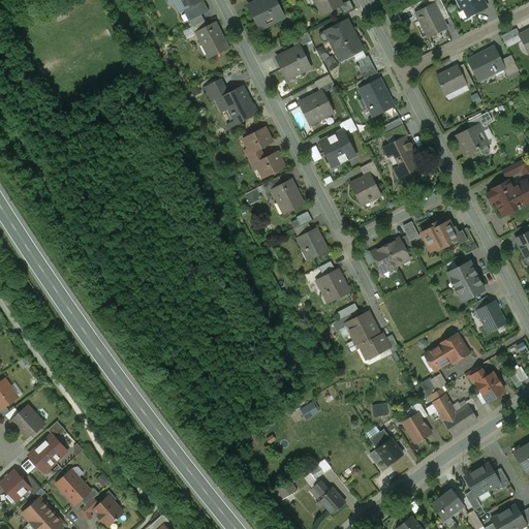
[(203,0),(173,0),(179,11),(185,8),(187,12),(185,13),(188,21),(184,23),(185,23),(208,11),(203,0)]
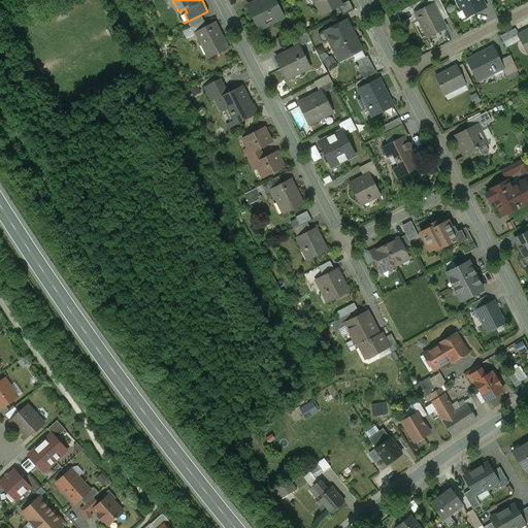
[(259,0),(249,5),(259,26),(260,25),(259,24),(264,21),(266,25),(278,19),(274,10),(278,8),(273,0),(259,0)]
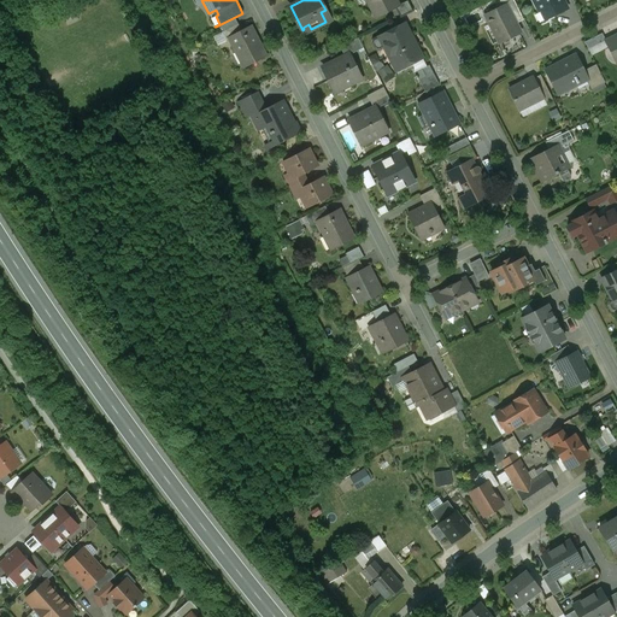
[(366,0),(374,13),(383,9),(385,12),(398,5),(394,0),(366,0)]
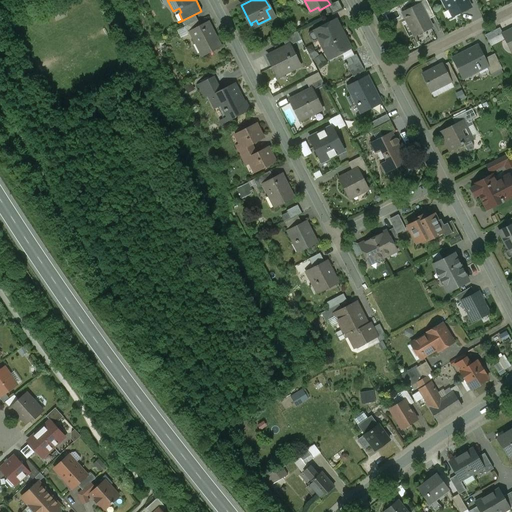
[(426,0),(414,0),(417,5),(420,4),(425,14),(432,11),(426,0)]
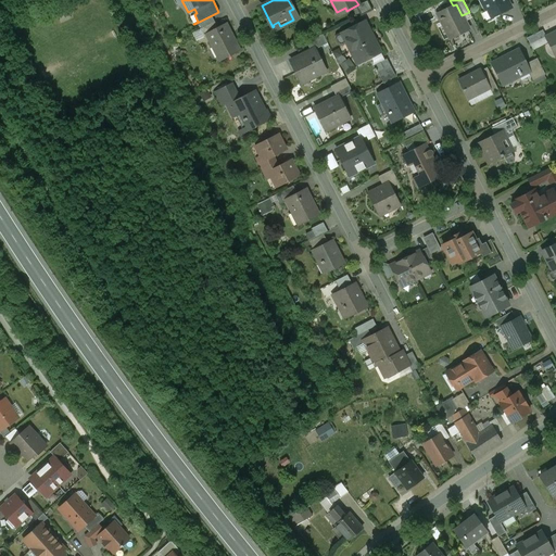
[(480,0),(485,11),(487,12),(489,10),(493,17),(502,12),(505,13),(508,12),(509,9),(512,8),(506,0),(480,0)]
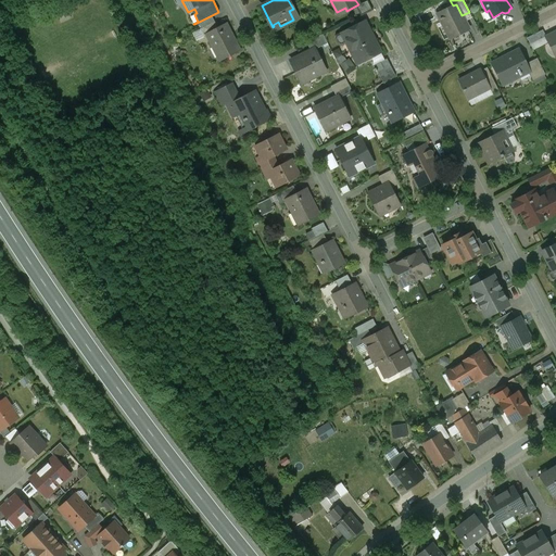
[(453,5),(447,9),(450,14),(443,17),(443,16),(440,19),(450,39),(469,29),(462,15),(456,4),(453,5)]
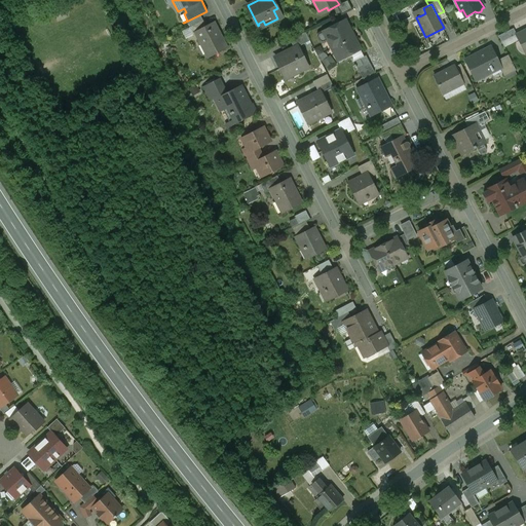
[(462,9),(460,11),(459,10),(456,12),(460,19),(466,16),(462,9)]
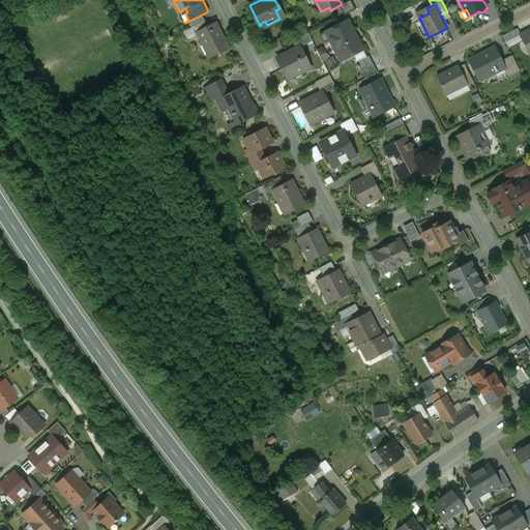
[(348,20),(326,31),(330,38),(328,39),(333,50),(335,49),(341,57),(351,52),(353,55),(363,50),(348,20)]
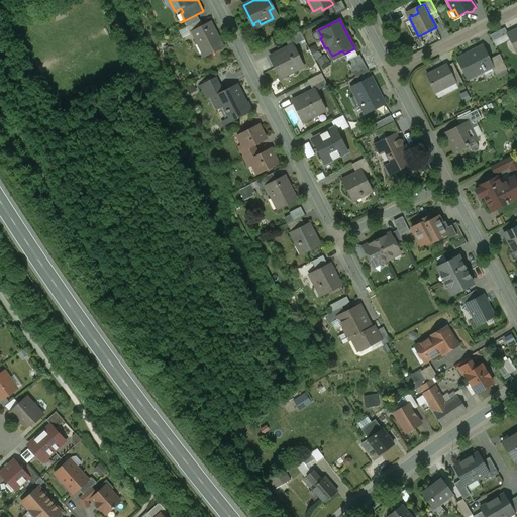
[(199,20),(186,27),(189,34),(192,32),(192,31),(202,26),(199,20)]
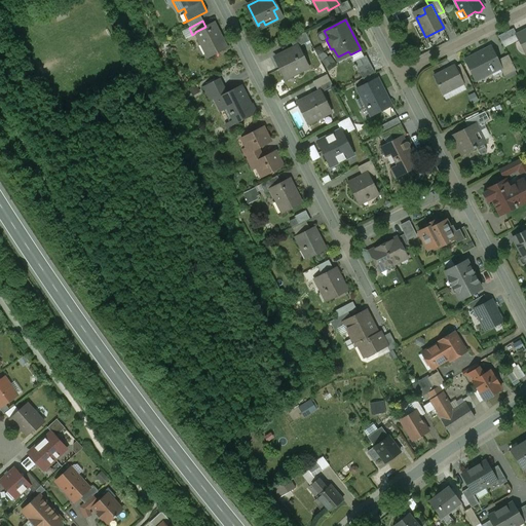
[(205,27),(195,32),(195,33),(207,55),(225,46),(214,23),(205,27)]
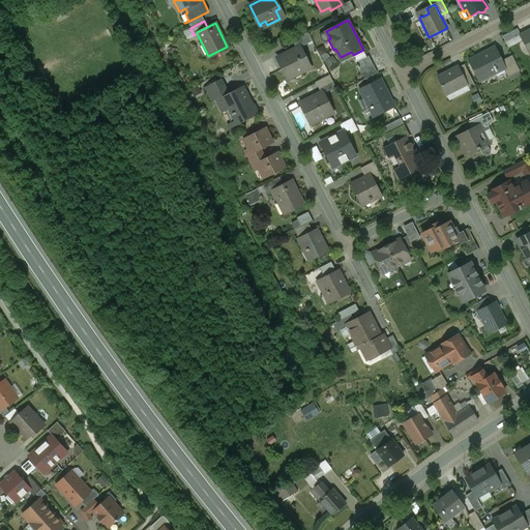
[(517,29),(502,36),(505,42),(520,35),(517,29)]
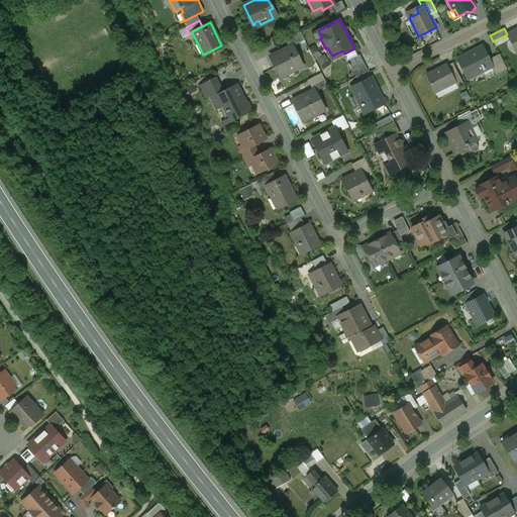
[(516,28),(507,34),(516,54),(516,53),(516,28)]
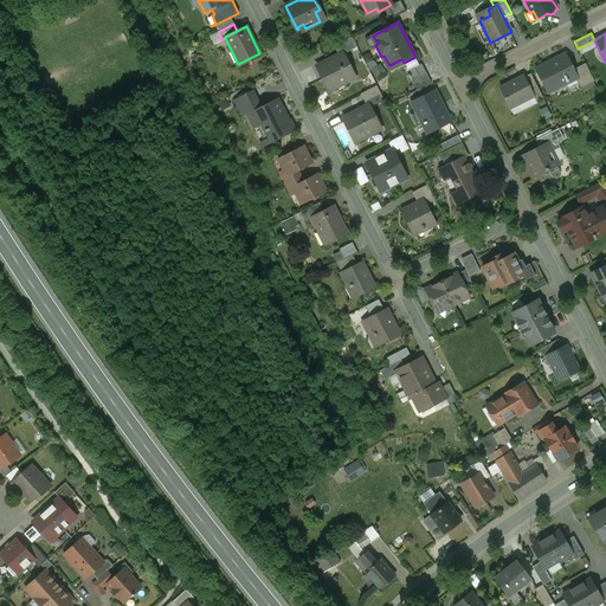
[(352,37),(334,45),(339,56),(342,53),(343,53),(356,47),(352,37)]
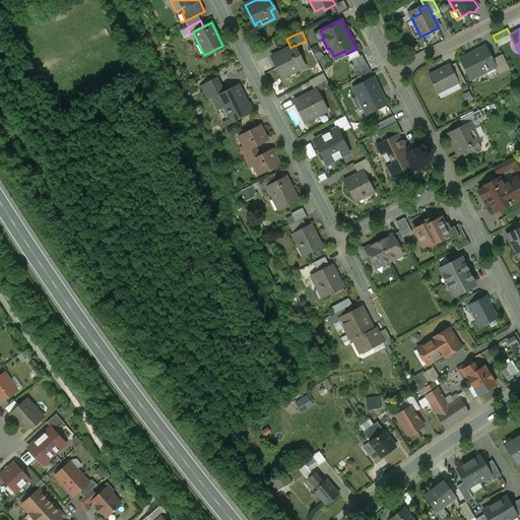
[(290,48),(284,50),(285,51),(271,58),(281,77),(305,66),(295,46),(294,46),(290,48)]
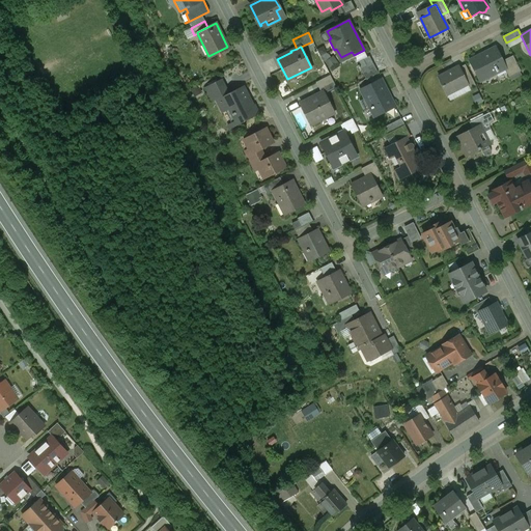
[(480,58),(479,56),(470,60),(480,80),(504,68),(505,67),(502,61),(496,50),(480,58)]
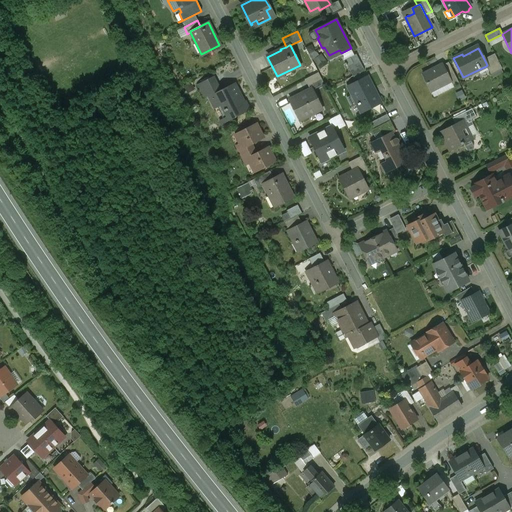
[(356,54),(350,57),(352,63),(347,65),(353,76),(364,71),(356,54)]
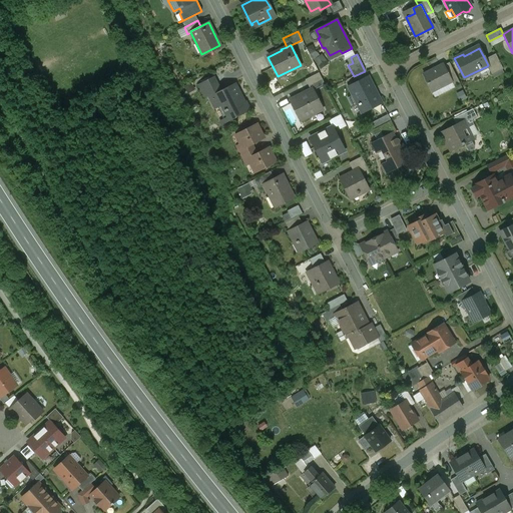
[(495,54),(485,59),(488,65),(487,66),(492,74),(503,69),(495,54)]
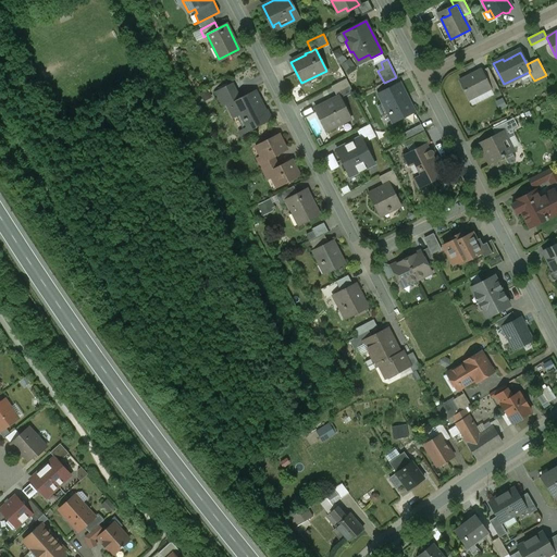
[(499,90),(487,67),(482,71),(491,88),(490,88),(493,94),(499,90)]
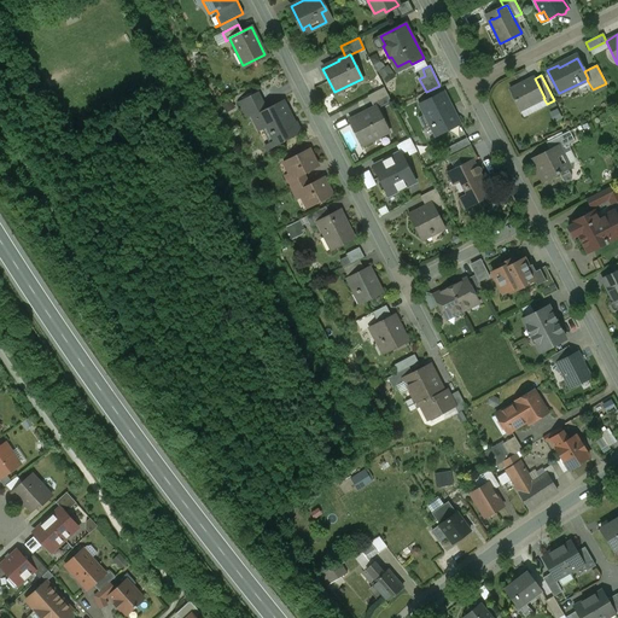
[(534,77),(509,89),(519,109),(529,103),(530,105),(543,98),(544,98),(535,79),(534,77)]
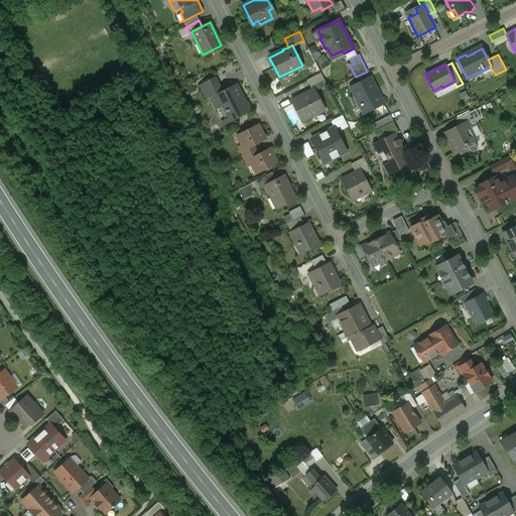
[(320,73),(306,80),(310,87),(324,80),(320,73)]
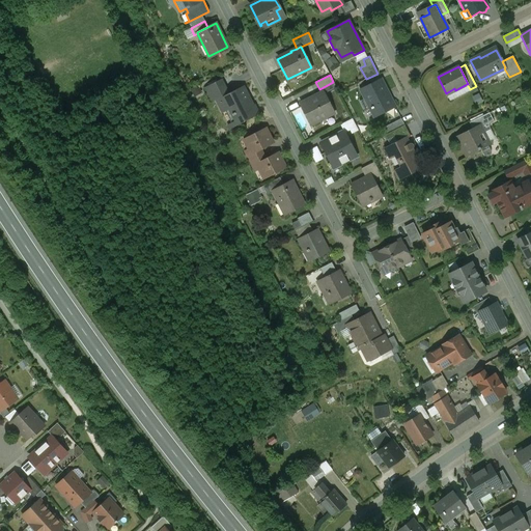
[(381,79),(360,89),(364,99),(369,108),(374,117),(395,107),(381,79)]
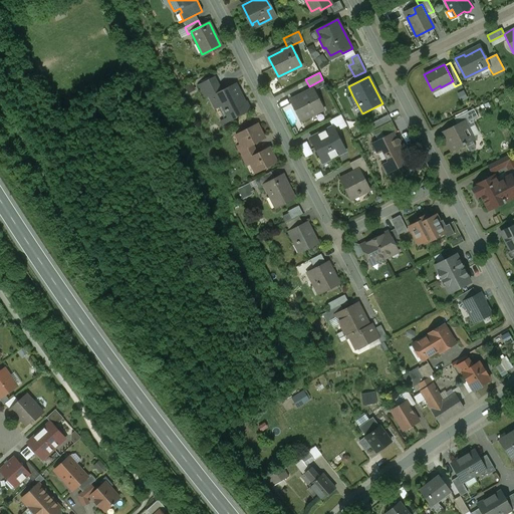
[(245,103),(235,84),(221,91),(214,77),(199,85),(205,97),(210,94),(216,107),(218,106),(226,121),(249,109),(246,103),(245,103)]
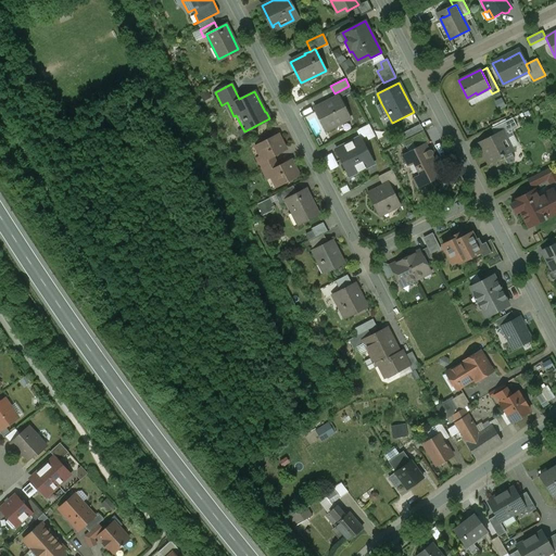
[(338,96),(330,100),(331,101),(315,110),(326,130),(350,118),(338,96)]
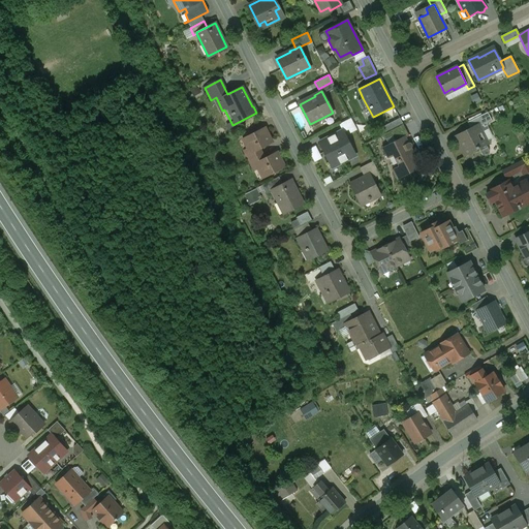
[(363,98),(358,100),(363,111),(368,107),(363,98)]
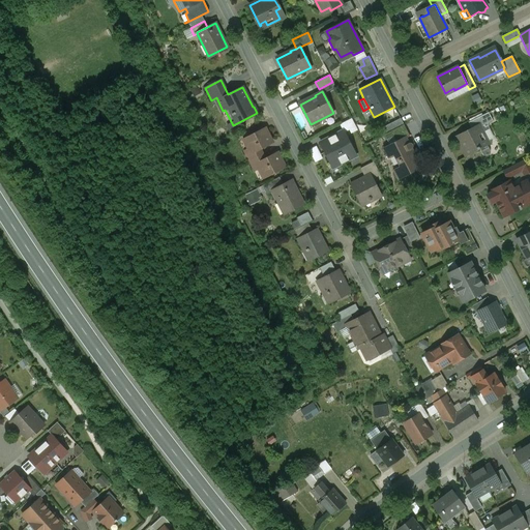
[(489,112),(468,122),(472,129),(479,126),(479,127),(493,120),(489,112)]
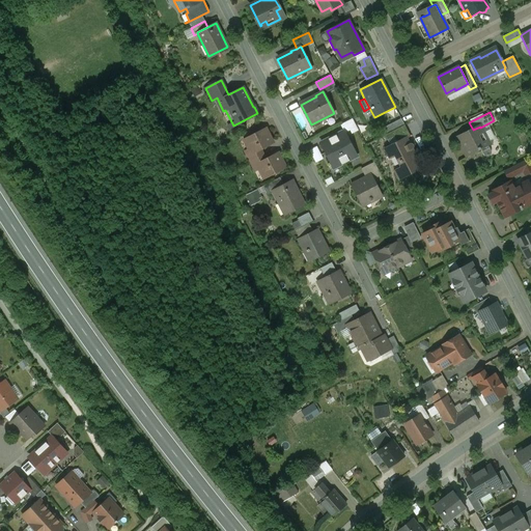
[(352,118),(340,124),(343,131),(344,132),(350,129),(356,126),(352,118)]
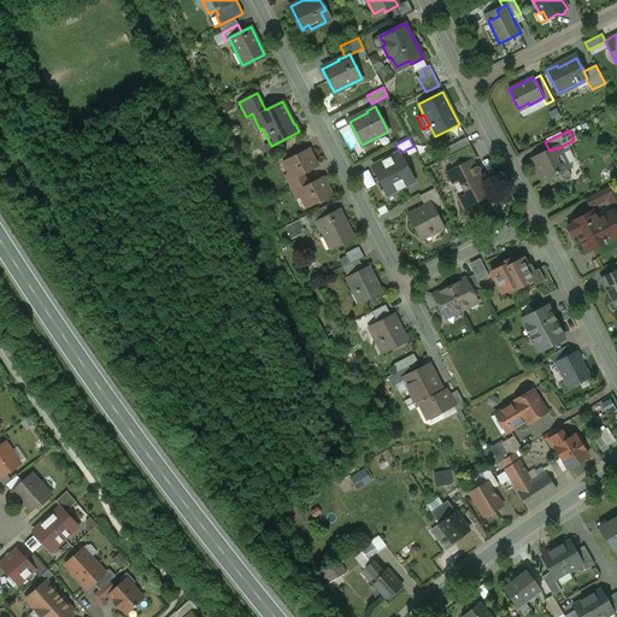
[(465,137),(445,148),(448,156),(454,153),(470,145),(465,137)]
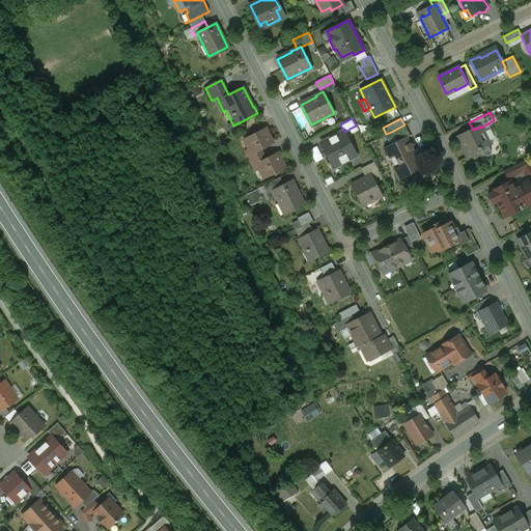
[(404,124),(391,132),(393,137),(396,142),(406,137),(407,138),(410,136),(404,124)]
